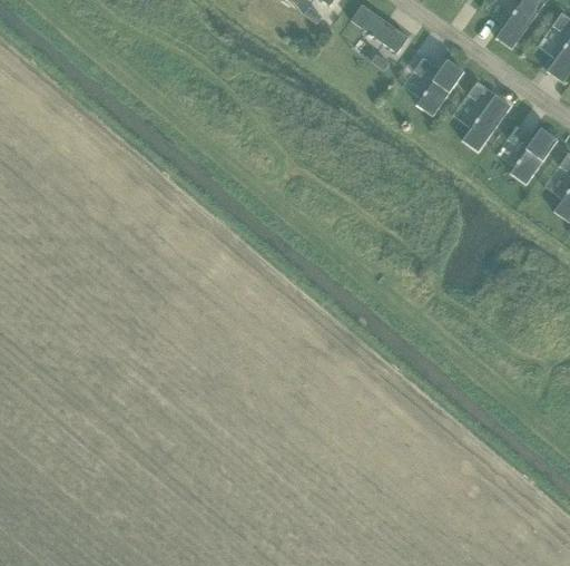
[(512,47),(543,1),(541,0),(519,0),(511,11),(512,12),(505,21),(504,21),(502,25),(503,26),(497,36),(512,47)]
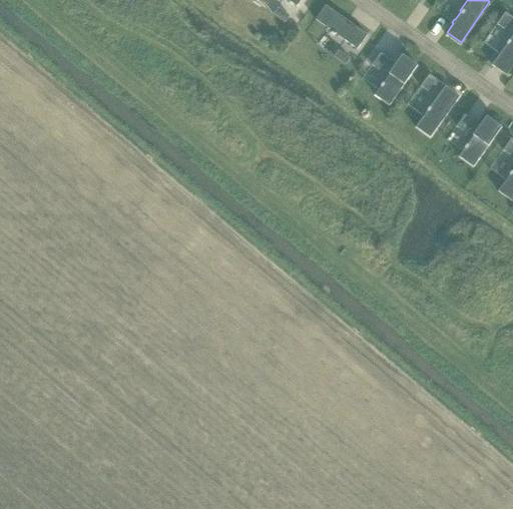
[(366,32),(327,3),(316,18),(335,32),(335,31),(344,37),(343,39),(346,41),(347,40),(356,46),(366,32)]
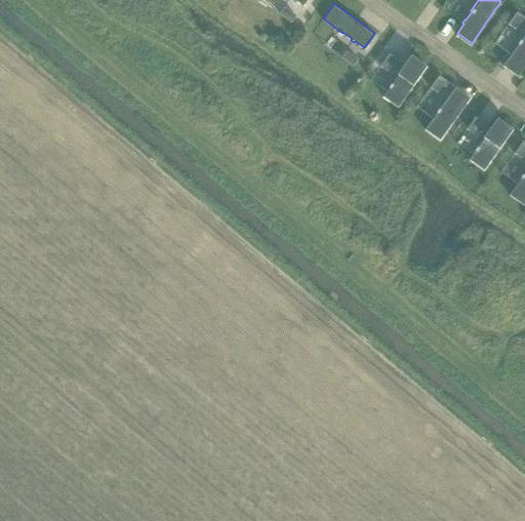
[(284,5),(280,11),(291,19),(296,13),(284,5)]
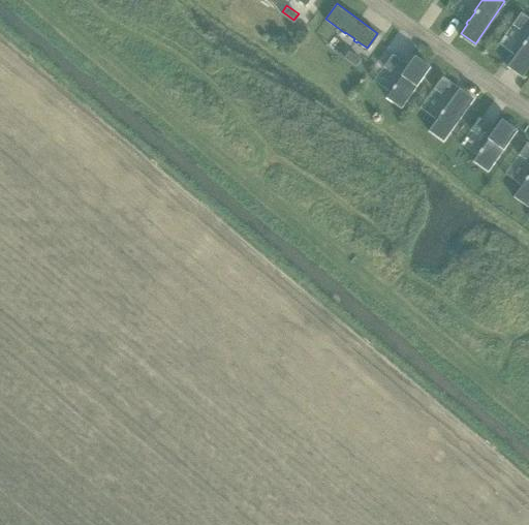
[(527,14),(520,10),(511,22),(519,27),(527,14)]
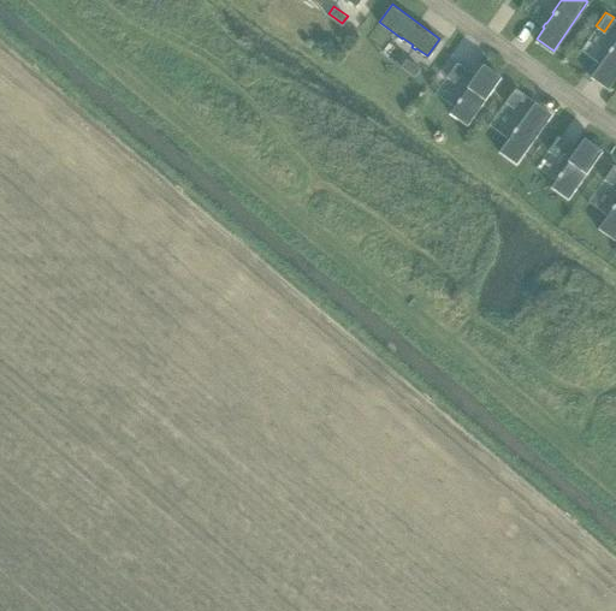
[(609,85),(615,75),(615,35),(608,47),(609,48),(602,59),(600,58),(598,61),(599,63),(592,73),(609,85)]
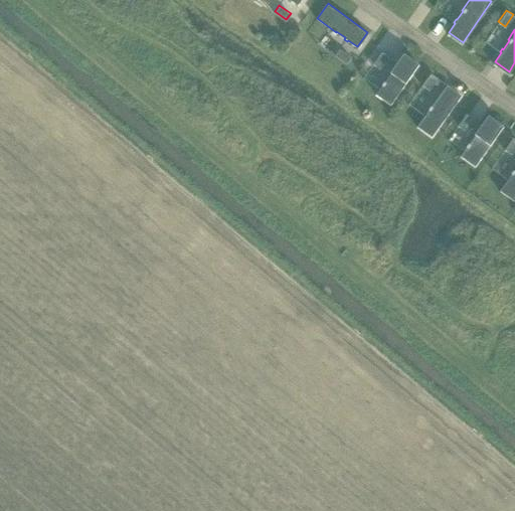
[(338,47),(334,54),(345,62),(350,56),(338,47)]
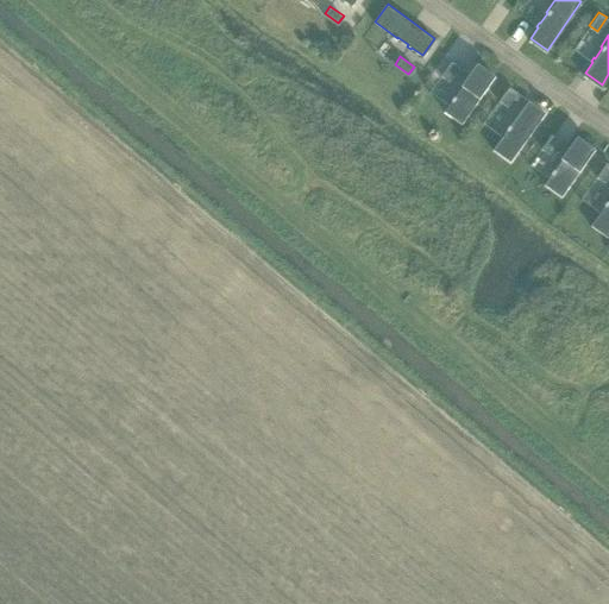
[(459,65),(452,61),(443,74),(450,80),(459,65)]
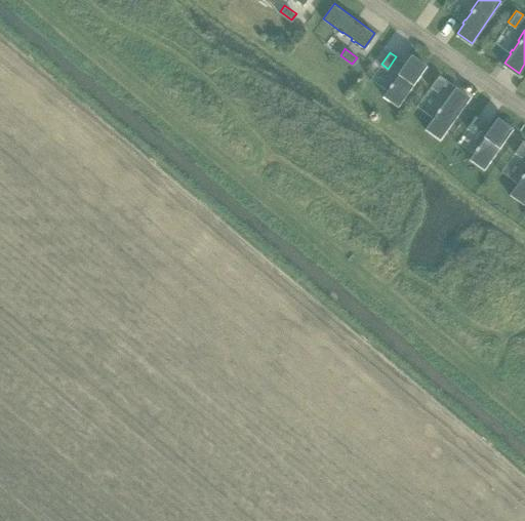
[(398,105),(427,64),(411,53),(398,73),(399,73),(393,82),(391,81),(389,85),(390,85),(384,94),(398,105)]
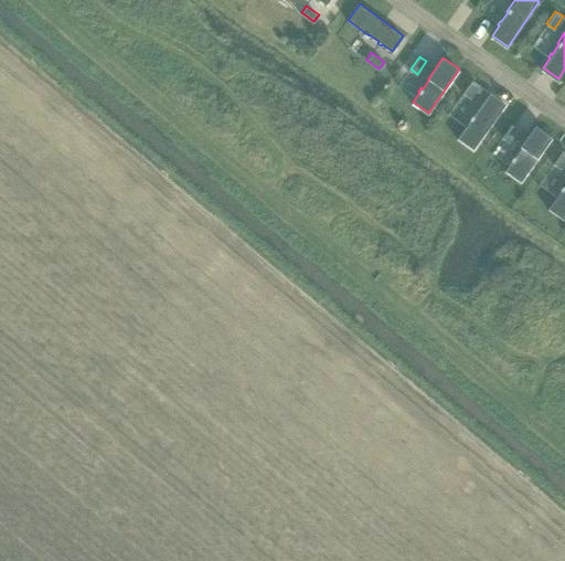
[(480,85),(472,80),(464,93),(471,97),(480,85)]
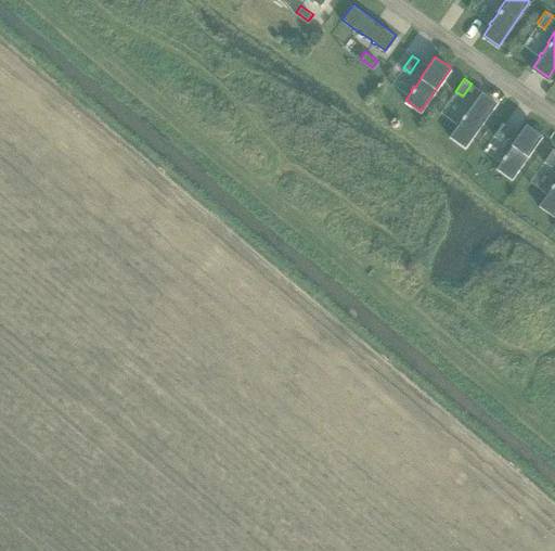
[(466,145),(498,101),(480,90),(466,111),(467,112),(461,120),(460,120),(456,124),(459,125),(451,135),(466,145)]
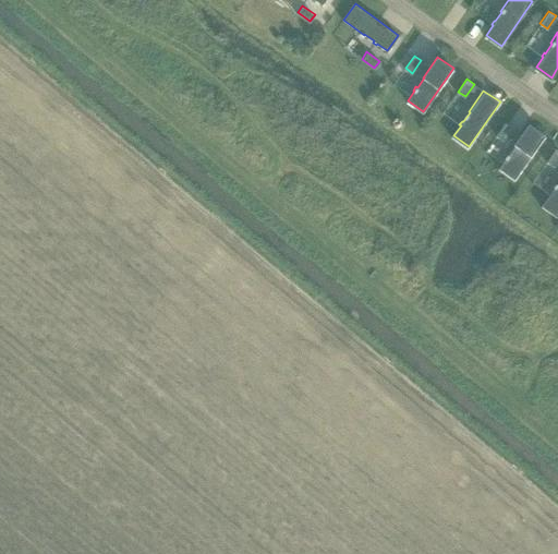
[(512,127),(506,122),(496,134),(504,140),(512,127)]
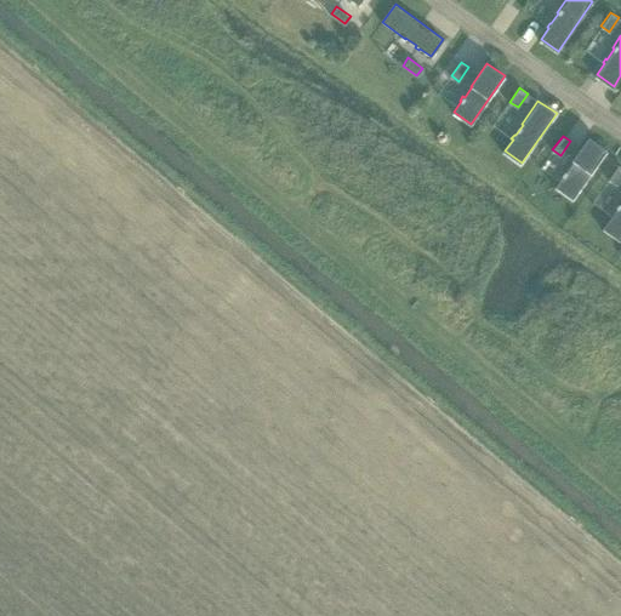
[(573,199),(607,150),(588,137),(573,160),(574,161),(565,171),(564,171),(562,175),(563,176),(556,187),(573,199)]
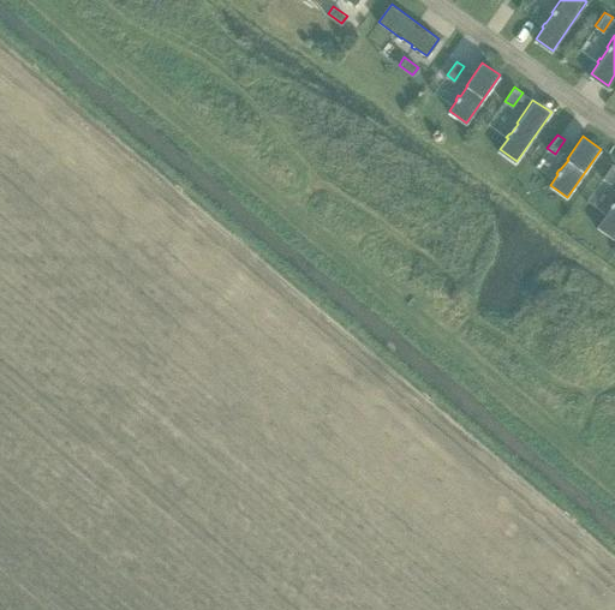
[(614,175),(614,165),(613,163),(603,177),(610,183),(614,175)]
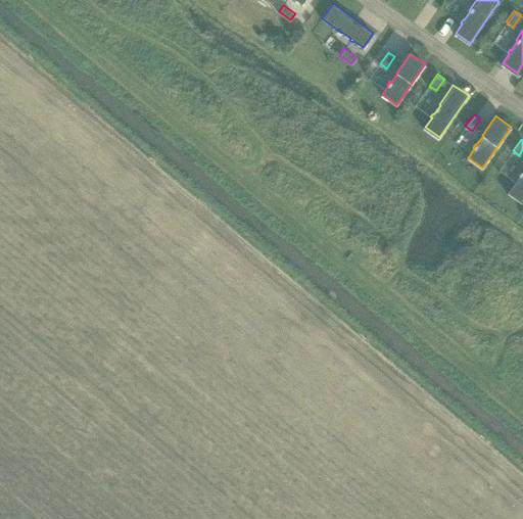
[(522,201),(522,168),(522,170),(522,169),(522,170),(517,179),(516,178),(514,181),(515,182),(509,191),(522,201)]
